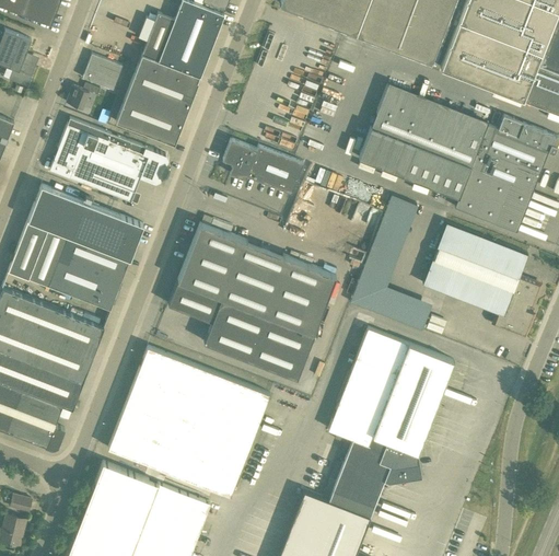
[(0,0),(0,9),(51,29),(62,0),(0,0)]
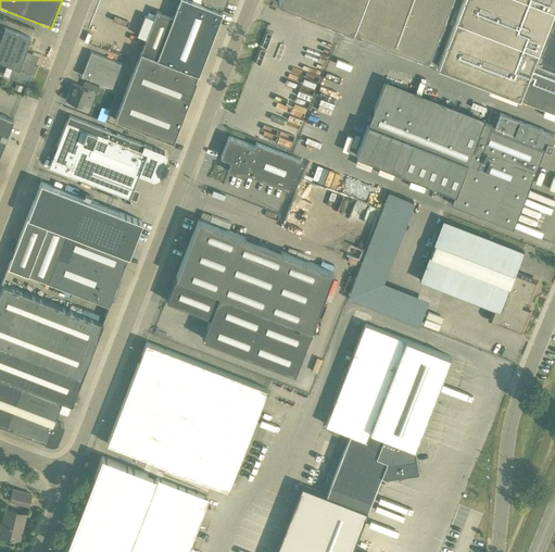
[(224,14),(228,4),(226,3),(227,2),(225,0),(204,0),(202,5),(209,9),(207,11),(181,1),(174,22),(158,15),(141,57),(116,123),(174,145),(199,78),(223,16),(213,13),(214,10),(224,14)]
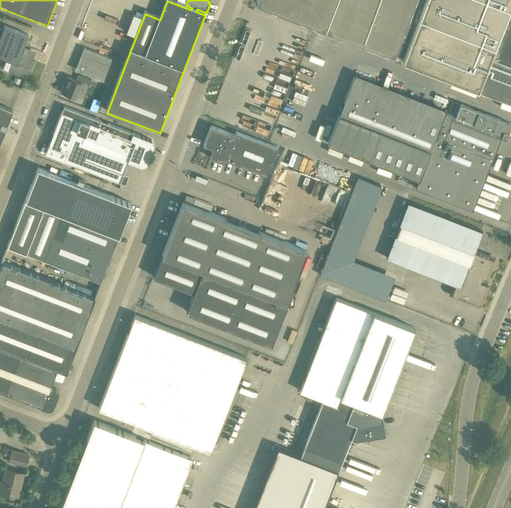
[(256,0),(254,5),(325,32),(394,59),(416,0),(256,0)]
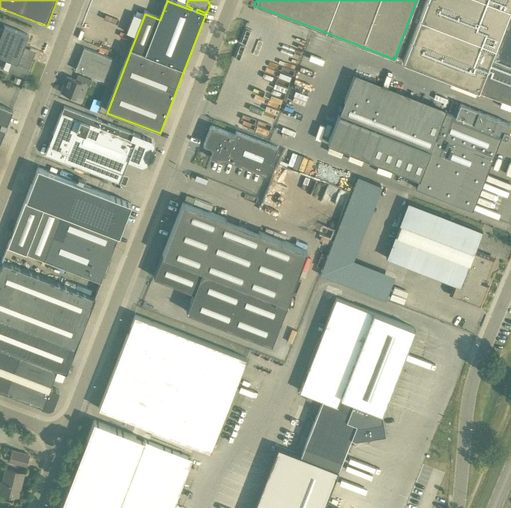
[(510,0),(427,0),(403,64),(510,105),(510,0)]
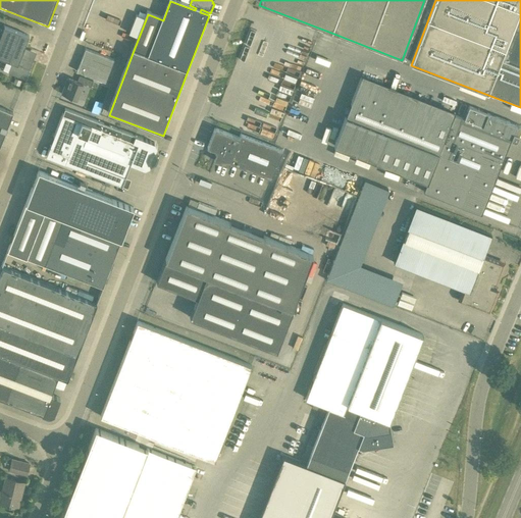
[(27,83),(34,65),(21,60),(30,40),(5,30),(0,42),(0,61),(13,66),(9,76),(27,83)]
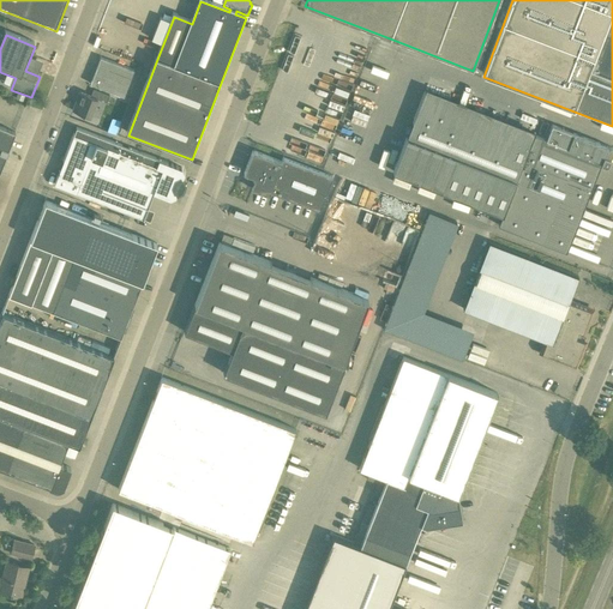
[(124,101),(134,74),(101,61),(91,88),(124,101)]
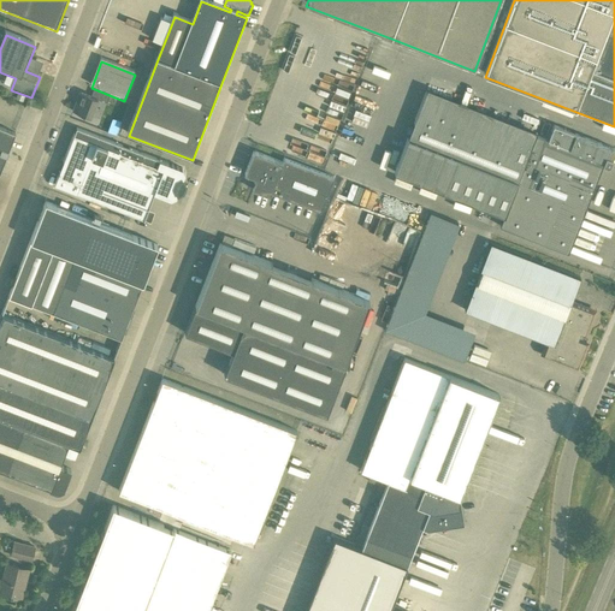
[(108,107),(111,100),(95,94),(93,101),(81,96),(74,116),(90,122),(99,104),(108,107)]
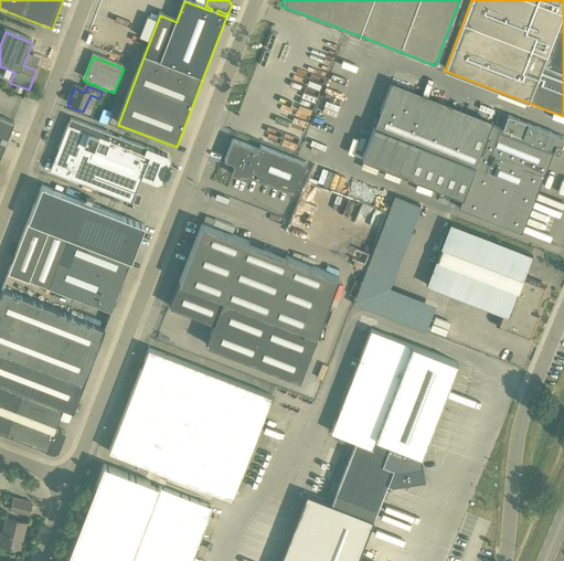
[(0,162),(7,147),(8,147),(9,147),(10,145),(9,143),(8,143),(14,126),(0,119),(0,162)]
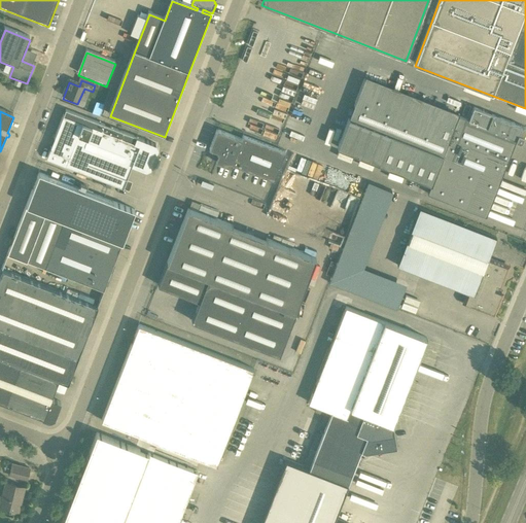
[(349,123),(338,150),(431,187),(428,197),(486,219),(518,140),(520,140),(523,131),(474,111),(469,123),(459,119),(443,161),(349,123)]
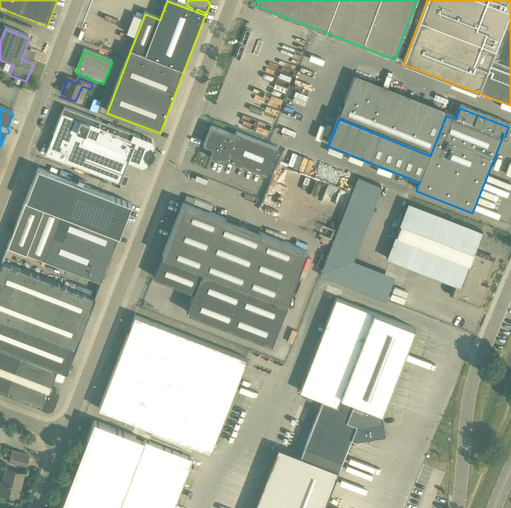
[(62,116),(46,157),(120,186),(123,177),(128,164),(142,169),(146,167),(147,165),(153,163),(156,156),(153,150),(154,148),(152,144),(133,136),(65,110),(62,116)]
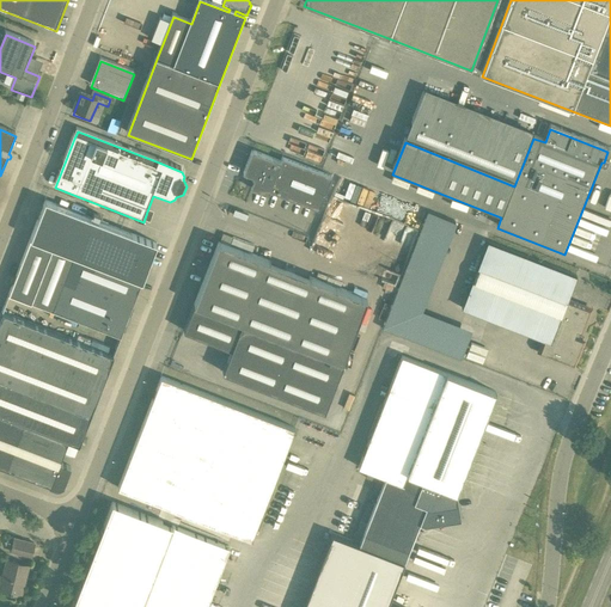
[(282,165),(252,154),(244,177),(250,179),(248,185),(254,188),(251,192),(269,198),(270,195),(319,214),(333,181),(283,161),(282,165)]
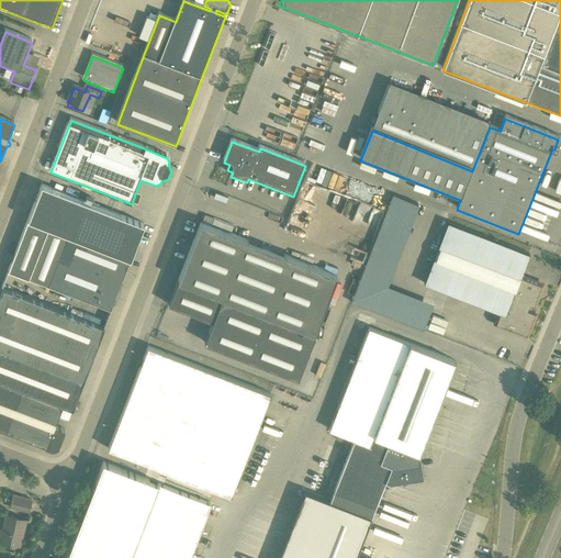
[(134,264),(139,248),(136,247),(144,227),(42,188),(9,274),(111,313),(131,263),(134,264)]
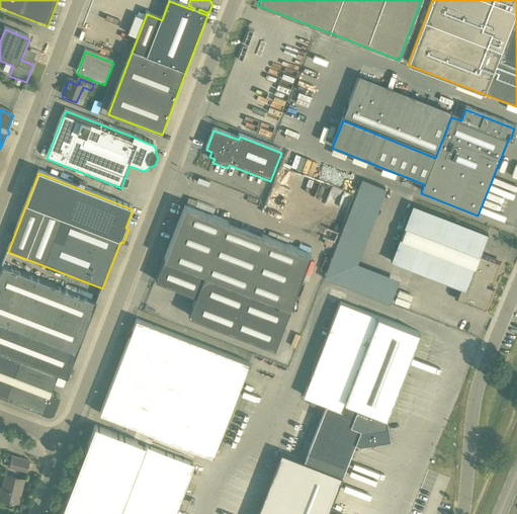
[(361,181),(327,282),(394,306),(402,281),(361,267),(389,190),(361,181)]
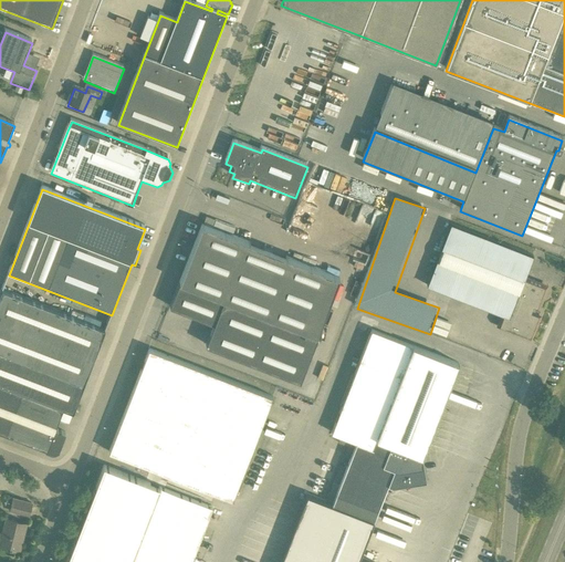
[(301,384),(317,340),(316,340),(339,280),(202,227),(170,310),(215,328),(207,347),(301,384)]
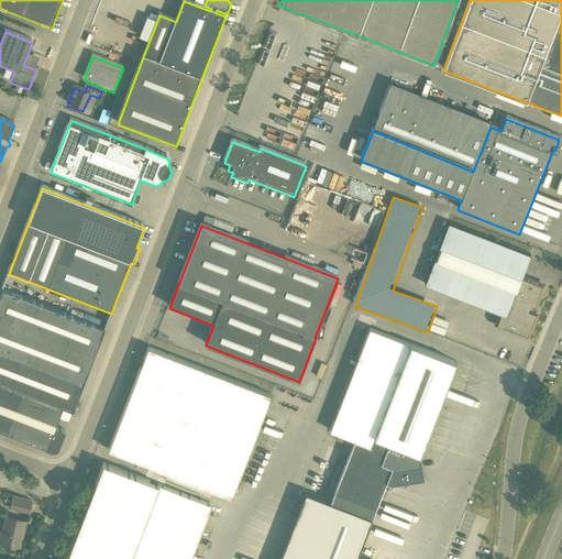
[(535,309),(542,288),(522,281),(531,259),(449,227),(426,287),(502,317),(497,327),(528,339),(537,317),(530,315),(532,308),(535,309)]
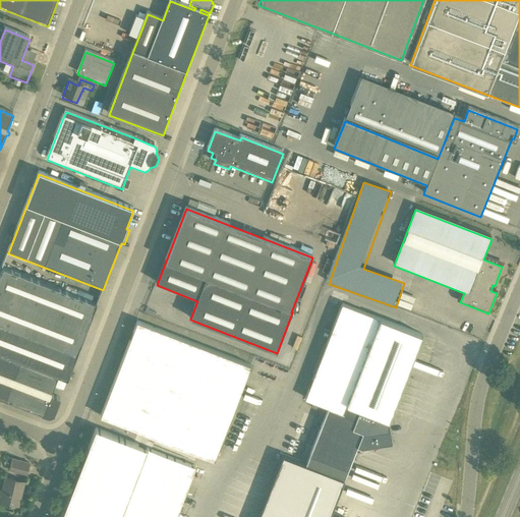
[(67,382),(77,356),(97,305),(2,269),(0,273),(0,399),(50,418),(54,416),(60,401),(50,397),(58,378),(67,382)]
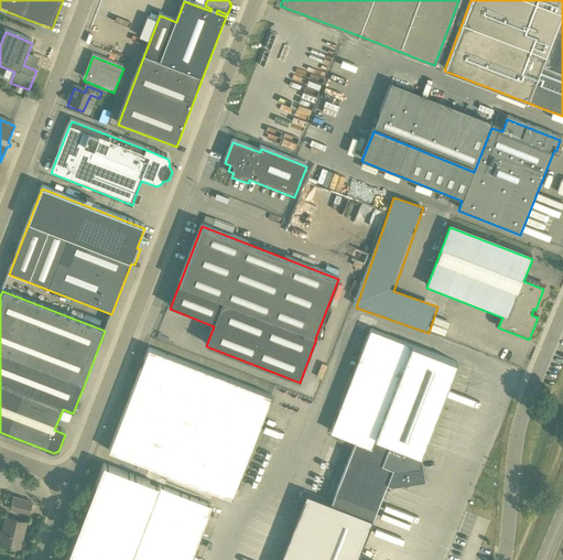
[(306,497),(282,559),(359,559),(374,523),(372,523),(379,505),(387,486),(391,487),(424,482),(423,469),(421,459),(424,449),(447,388),(456,365),(411,347),(371,332),(339,413),(331,434),(356,444),(332,506),(306,497)]
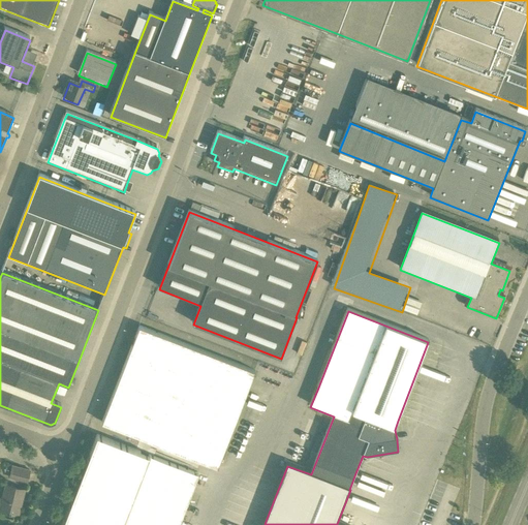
[(218,470),(255,374),(140,329),(102,425),(218,470)]
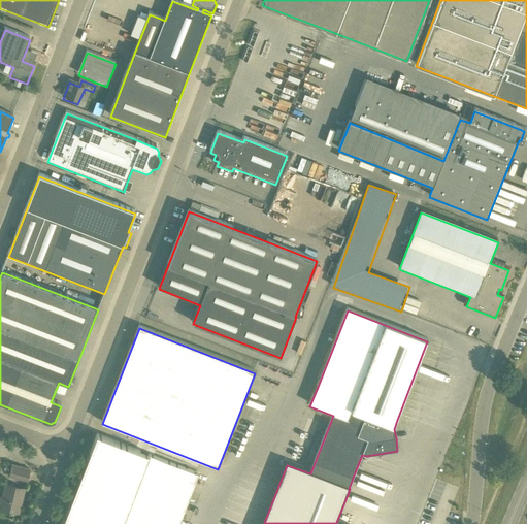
[(180,523),(198,476),(150,457),(97,436),(63,523),(180,523)]
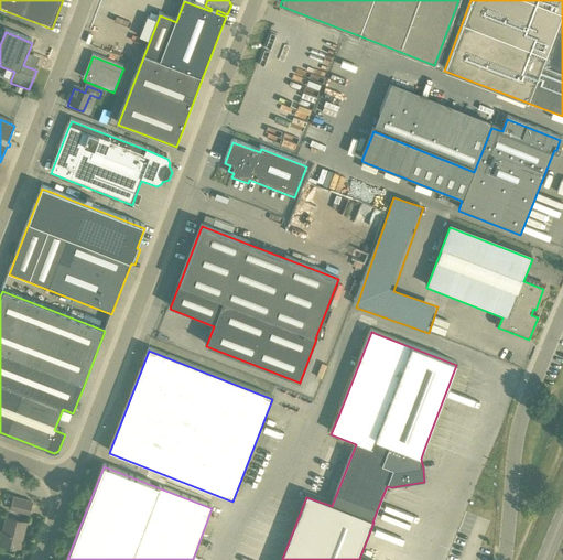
[(29,518),(29,517),(32,505),(12,499),(8,514),(29,518)]
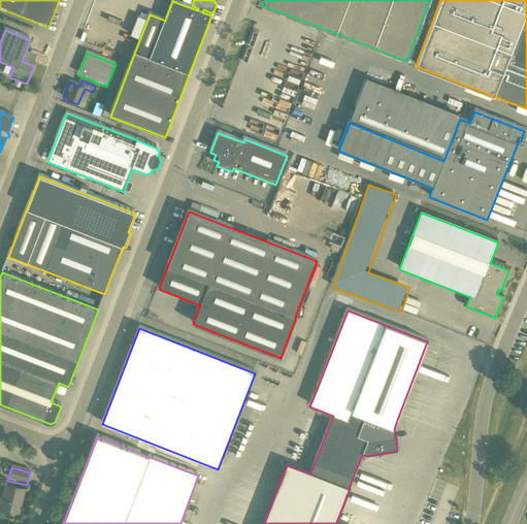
[(0,513),(19,518),(25,492),(25,491),(6,486),(0,510),(0,513)]
